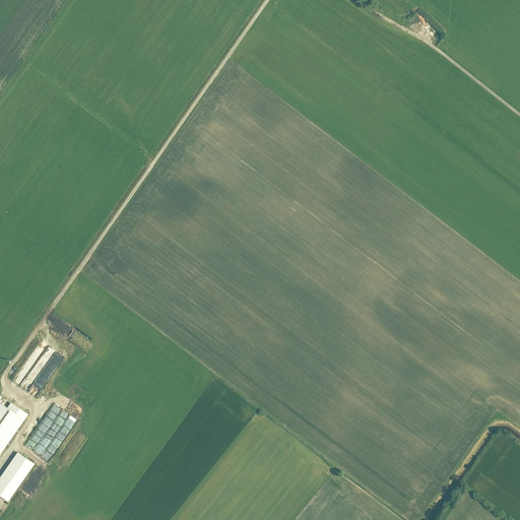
[(31,354),(38,359),(46,347),(40,342),(31,354)]
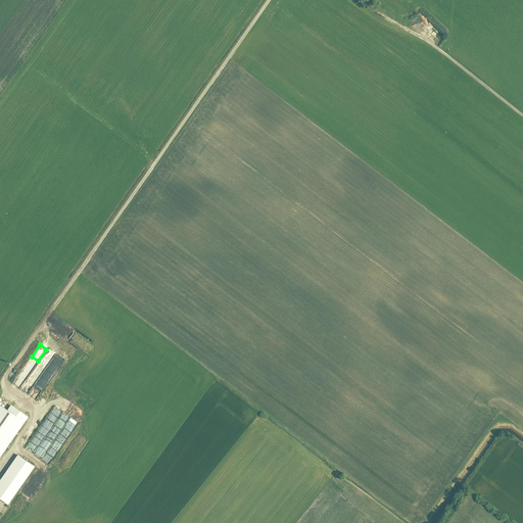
[(46,354),(36,367),(39,368),(43,363),(46,365),(51,359),(46,354)]
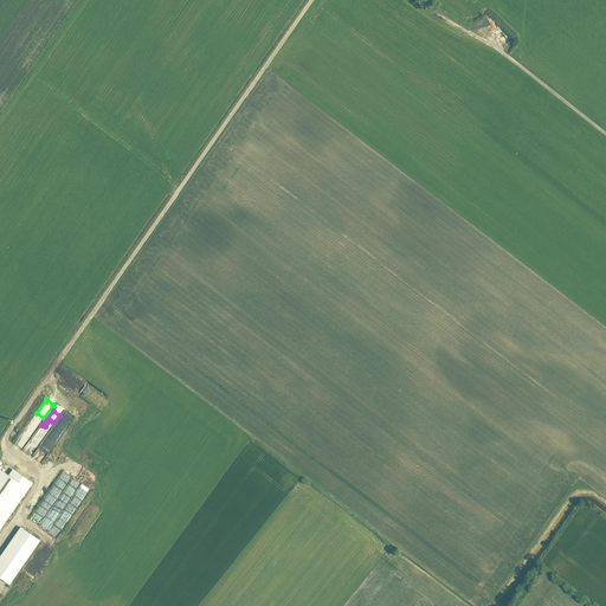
[(0,470),(0,527),(31,483),(13,470),(10,476),(0,470)]
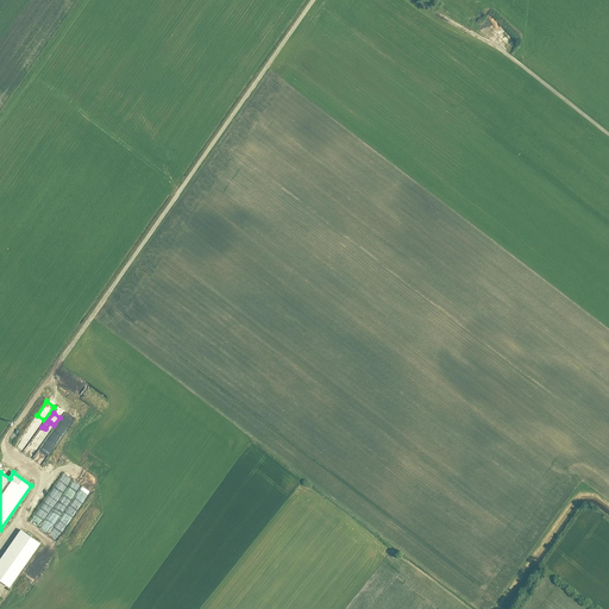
[(64,472),(54,490),(60,494),(70,476),(64,472)]
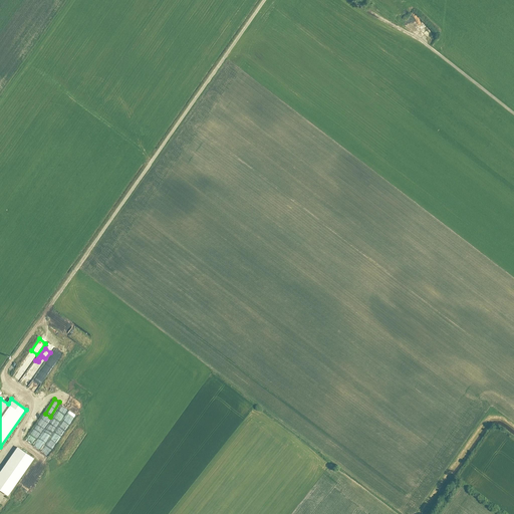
[(27,439),(32,443),(43,426),(37,423),(27,439)]
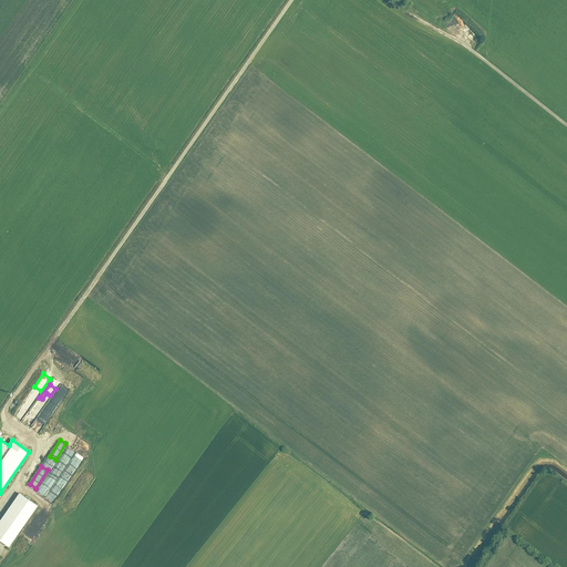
[(59,492),(73,472),(68,468),(53,487),(59,492)]
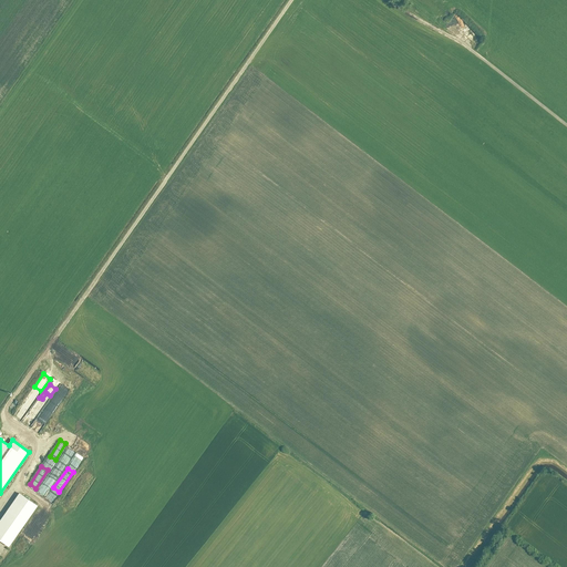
[(0,522),(0,540),(8,546),(37,505),(20,494),(0,522)]
